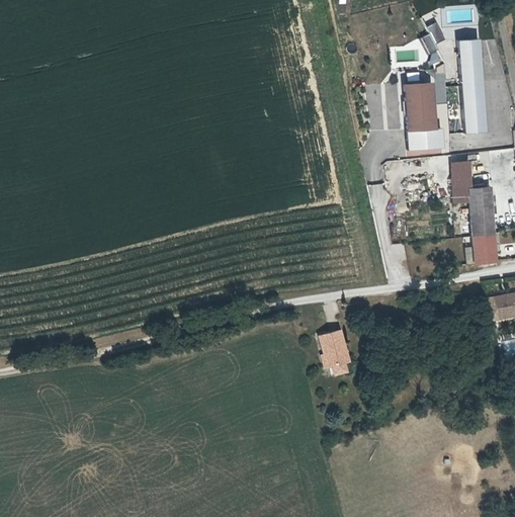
[(441,24),(430,28),(433,35),(423,39),(430,56),(441,52),(438,45),(447,40),(441,24)]
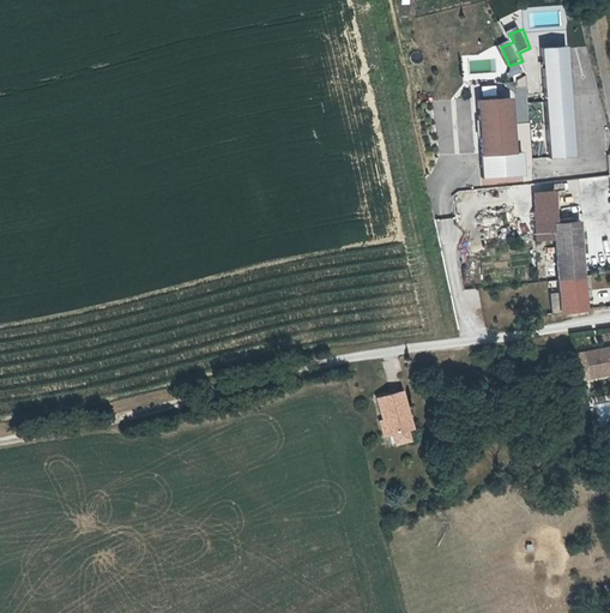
[(551,160),(577,157),(569,47),(544,48),(551,160)]
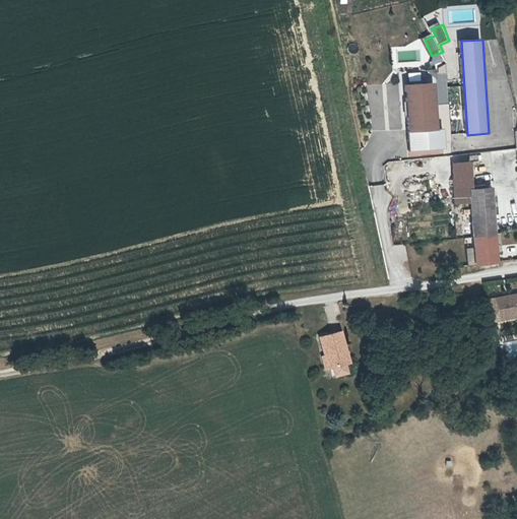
[(435,83),(407,85),(410,131),(409,131),(410,151),(446,148),(445,128),(438,129),(435,83)]
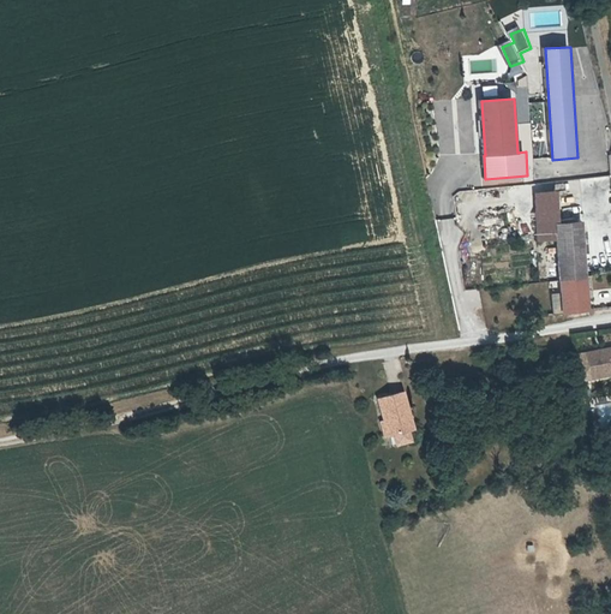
[(556,192),(543,194),(545,230),(558,228),(557,225),(556,192)]
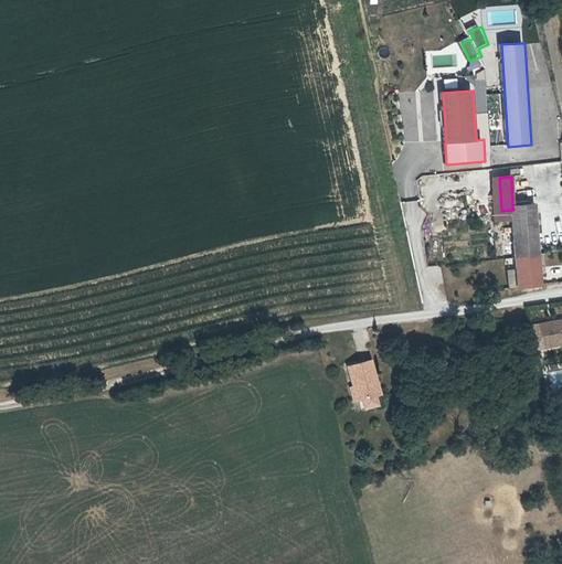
[(513,210),(518,286),(540,285),(534,205),(512,206),(513,210)]
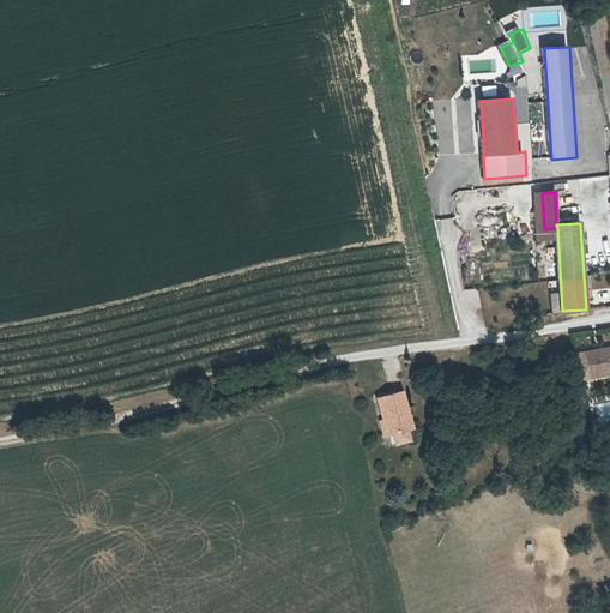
[(609,344),(566,354),(571,379),(598,373),(597,366),(609,364),(609,344)]
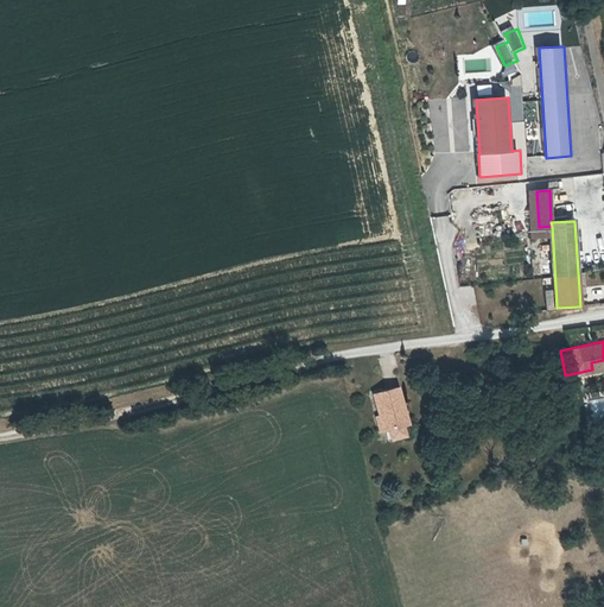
[(394,386),(370,392),(376,415),(381,429),(385,428),(399,424),(404,423),(394,386)]
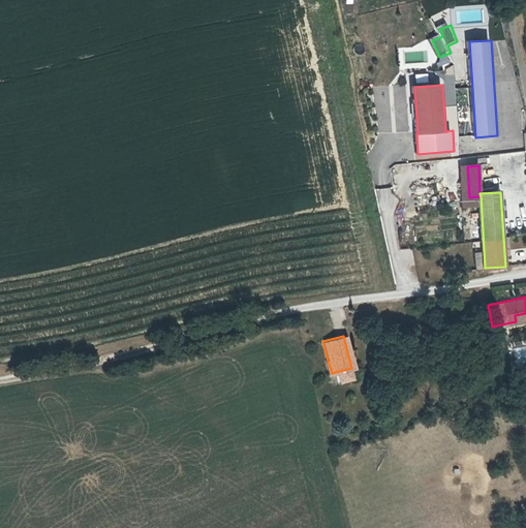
[(347,369),(335,372),(338,381),(350,378),(347,369)]
